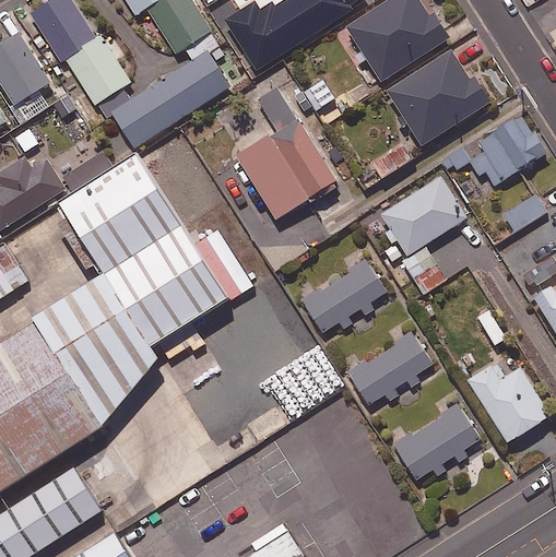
[(95,37),(70,0),(43,0),(27,11),(60,61),(64,59),(94,105),(129,82),(98,35),(95,37)]
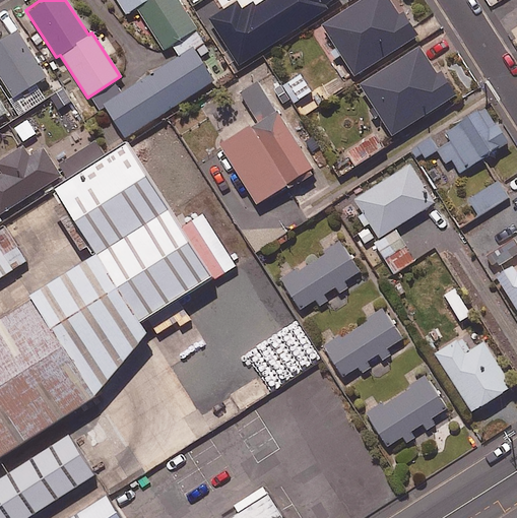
[(194,52),(204,46),(194,29),(195,29),(176,0),(116,0),(125,14),(135,7),(163,50),(164,50),(168,47),(176,58),(104,106),(125,138),(212,79),(194,52)]
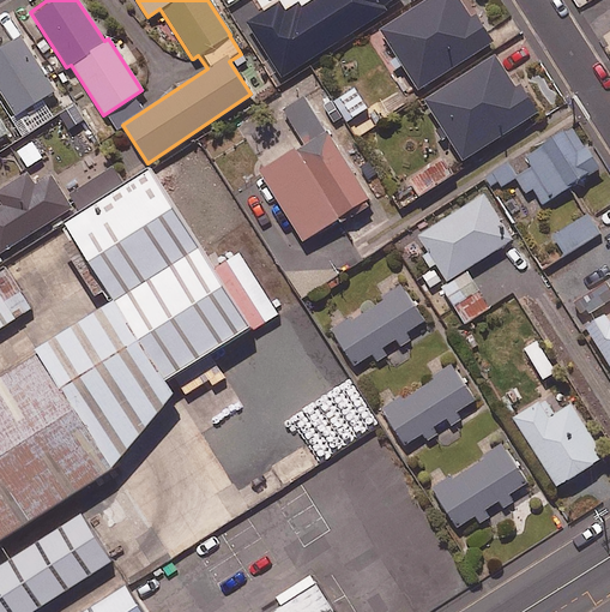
[(471,15),(460,0),(422,0),(379,29),(418,89),(494,40),(475,11),(471,15)]
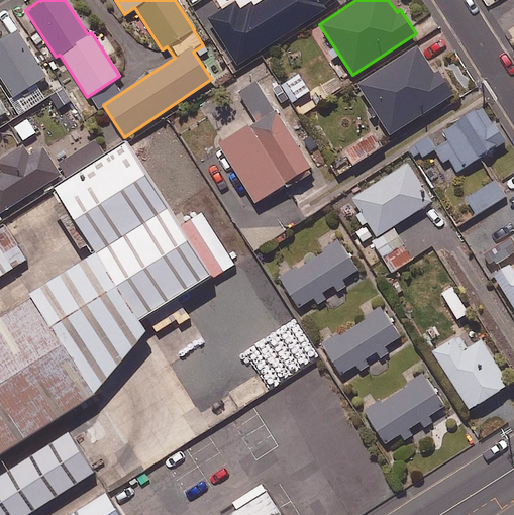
[(45,76),(16,29),(0,39),(0,79),(12,97),(45,76)]
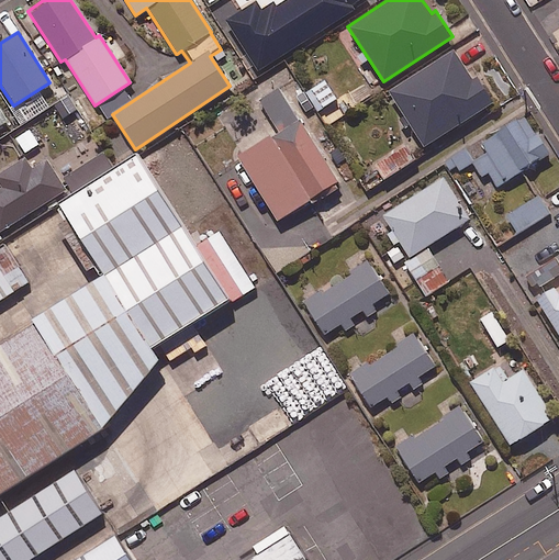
[(472,77),(454,48),(388,90),(424,146),(494,101),(477,75),(472,77)]
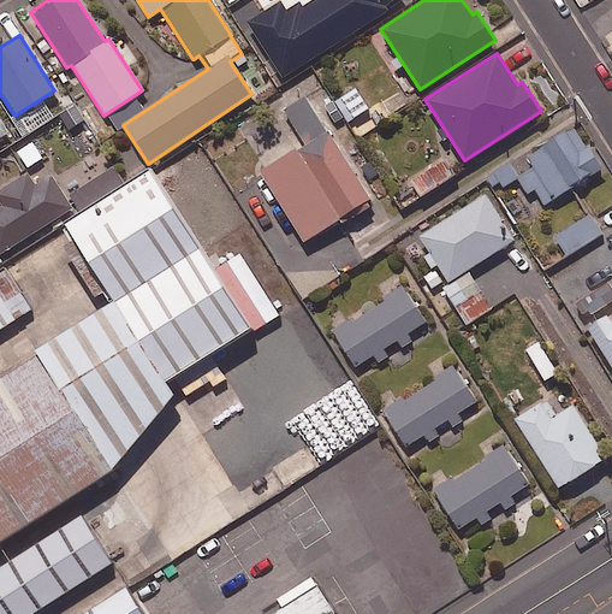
[(295,146),(340,216),(369,196),(304,96),(283,111),(302,141),(295,146)]
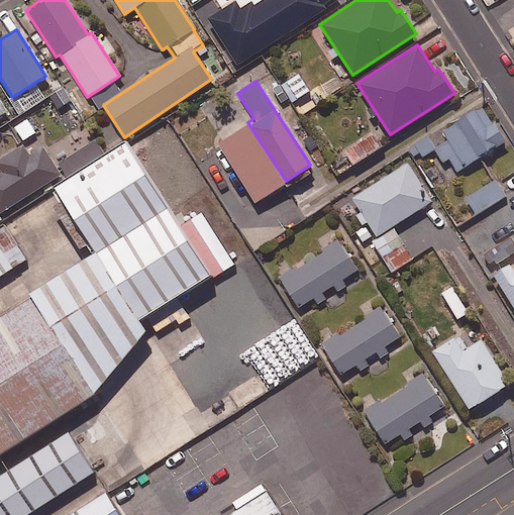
[(505,142),(482,103),(406,148),(414,162),(433,149),(440,163),(447,159),(454,172),(505,142)]
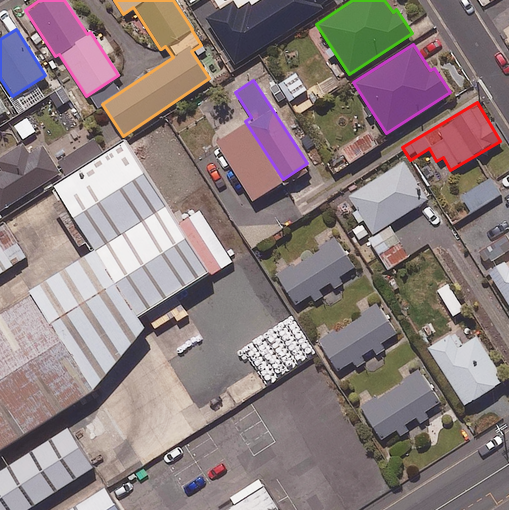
[(283,179),(245,121),(214,141),(252,199),(283,179)]
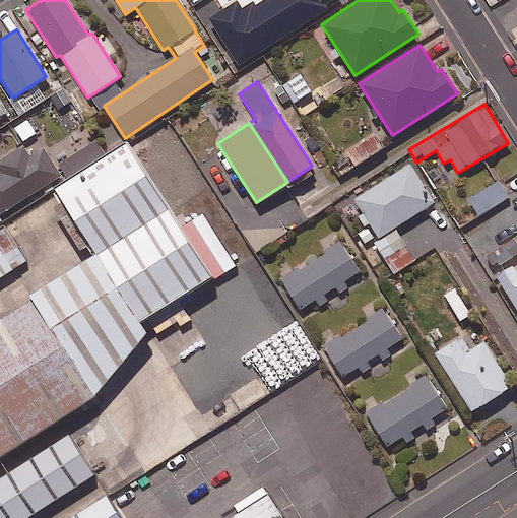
[(127,143),(55,187),(98,256),(137,322),(209,277),(127,143)]
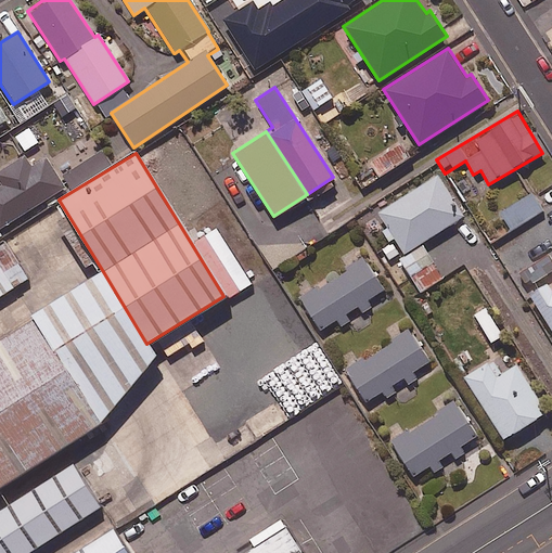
[(63,188),(45,157),(15,176),(8,164),(0,168),(0,182),(1,184),(0,184),(0,227),(63,188)]
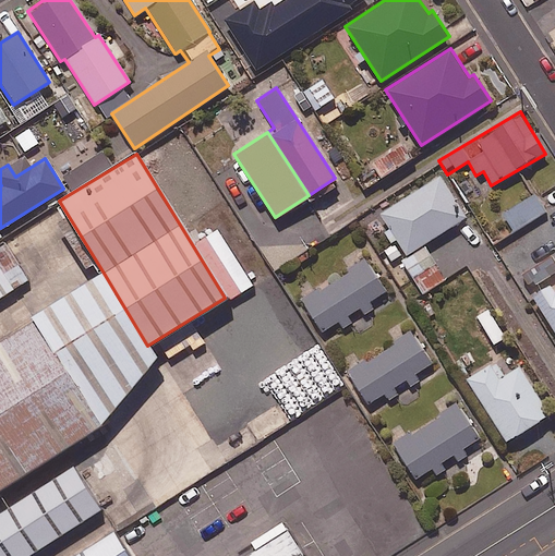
[(379,213),(388,228),(385,230),(393,243),(396,240),(406,255),(466,217),(439,174),(379,213)]
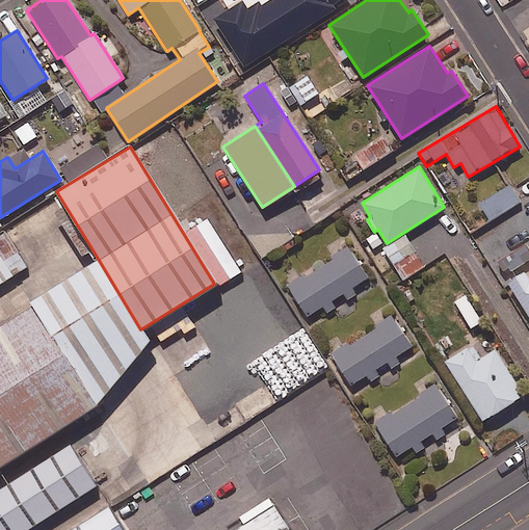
[(519,203),(508,185),(477,204),(488,221),(519,203)]
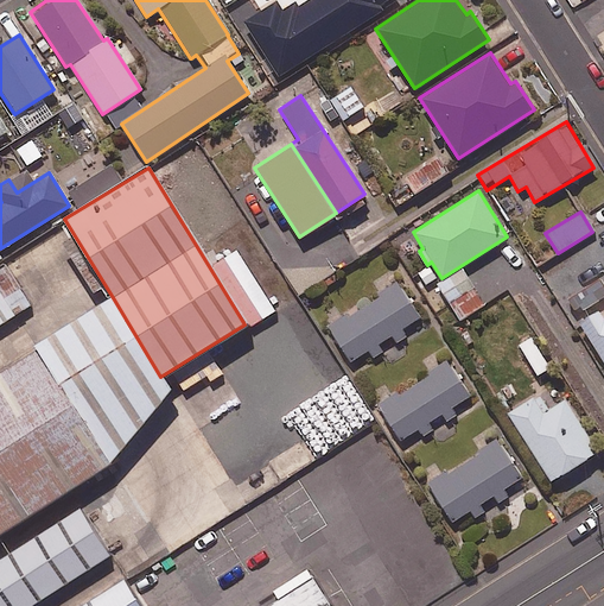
[(0,298),(12,319),(29,308),(0,262),(0,298)]
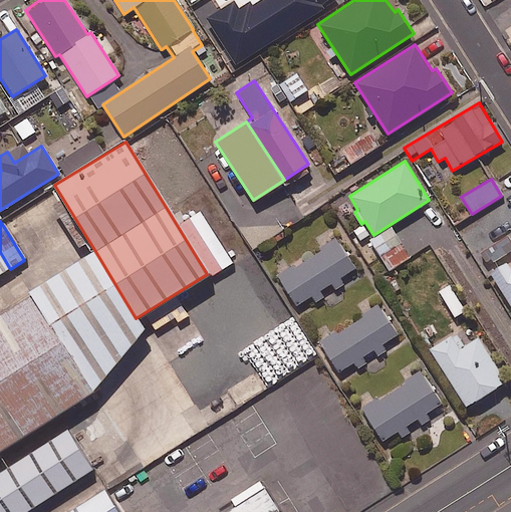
[(409,258),(390,228),(369,240),(389,270),(409,258)]
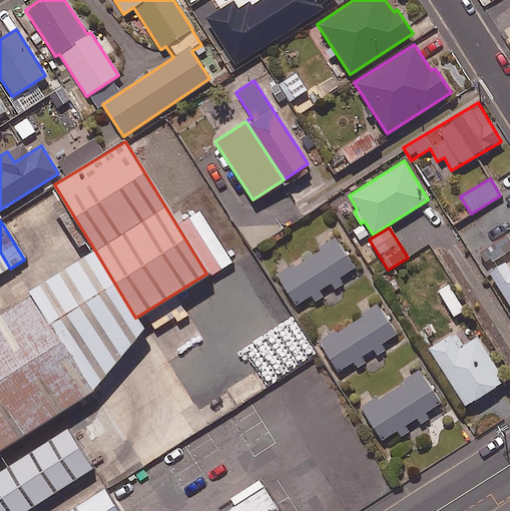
[(324,297),(320,291),(330,285),(334,290),(341,285),(338,280),(354,269),(334,239),(277,278),(296,307),(311,297),(315,303),(324,297)]
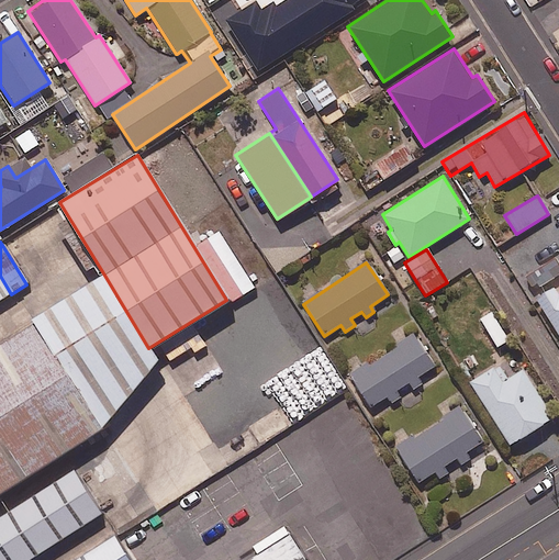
[(0,300),(11,294),(0,276),(0,300)]
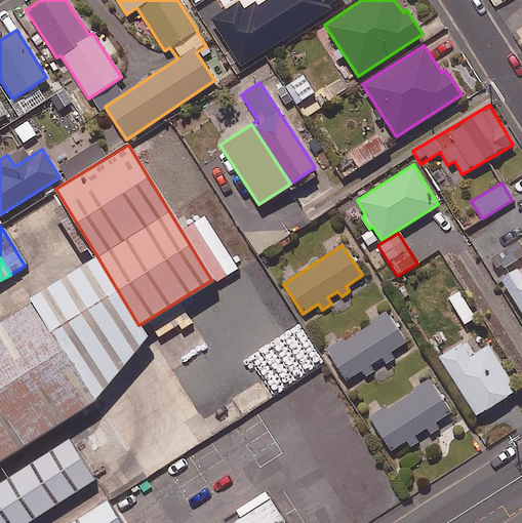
[(29,300),(35,310),(89,399),(145,334),(138,325),(98,258),(29,300)]
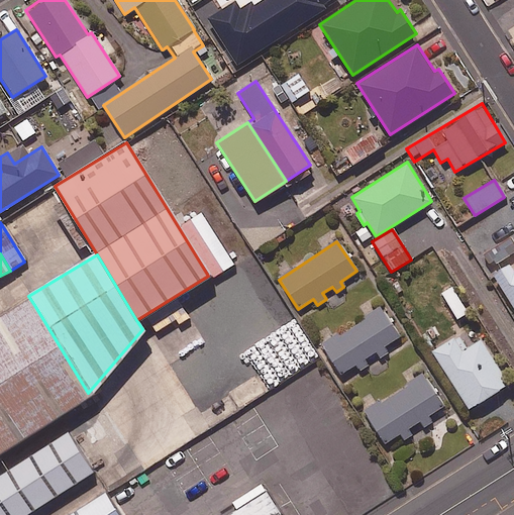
[(513,270),(513,271),(509,263),(491,273),(513,309),(513,270)]
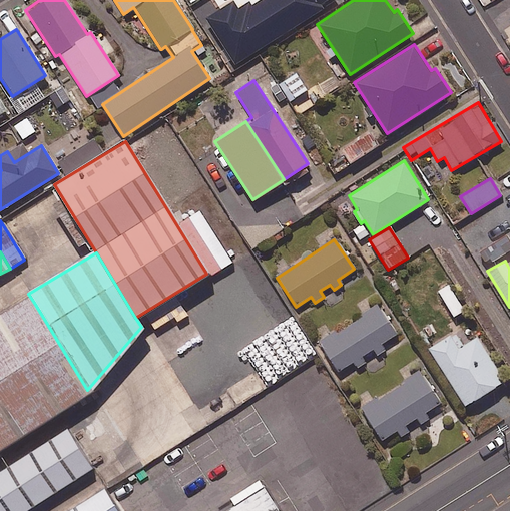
[(463,310),(447,285),(436,292),(452,318),(463,310)]
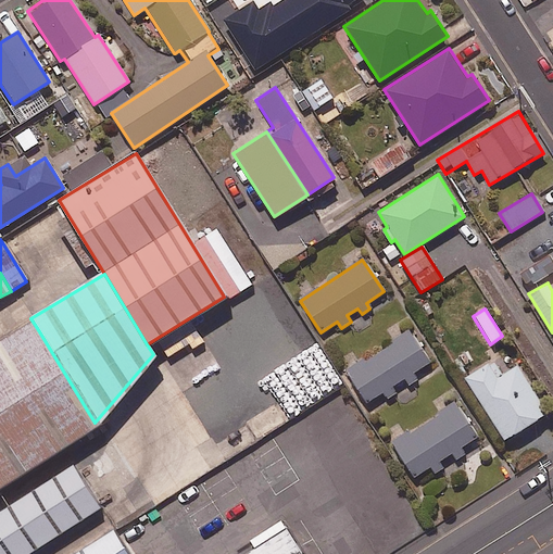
[(95,423),(37,328),(0,350),(0,494),(101,433),(95,423)]
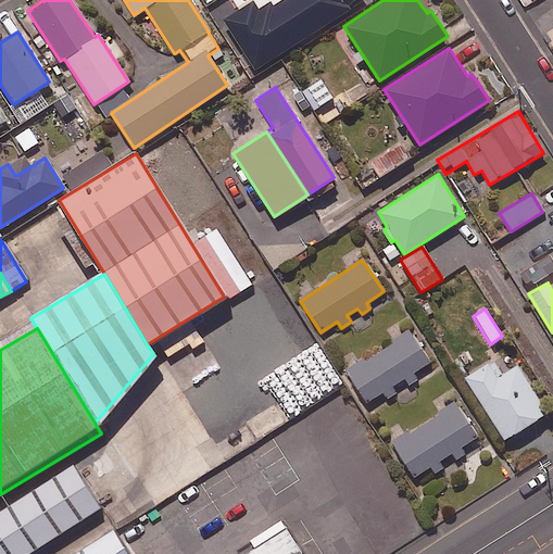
[(397,393),(392,388),(404,380),(407,386),(417,380),(414,374),(429,364),(409,331),(344,373),(366,405),(382,394),(387,400),(397,393)]
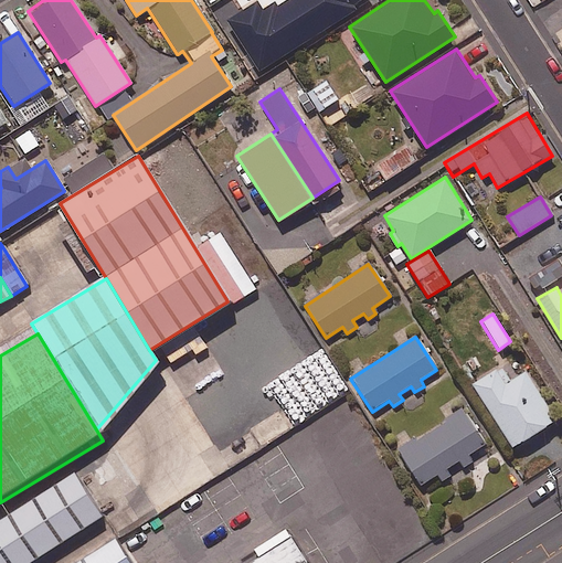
[(507,383),(497,368),(472,383),(512,446),(555,418),(526,371),(507,383)]
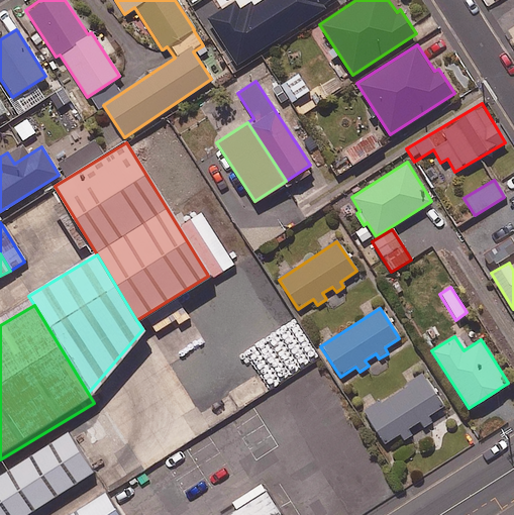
[(406,430),(418,423),(423,430),(434,423),(429,415),(442,407),(422,375),(363,413),(383,445),(399,435),(403,441),(410,436),(406,430)]
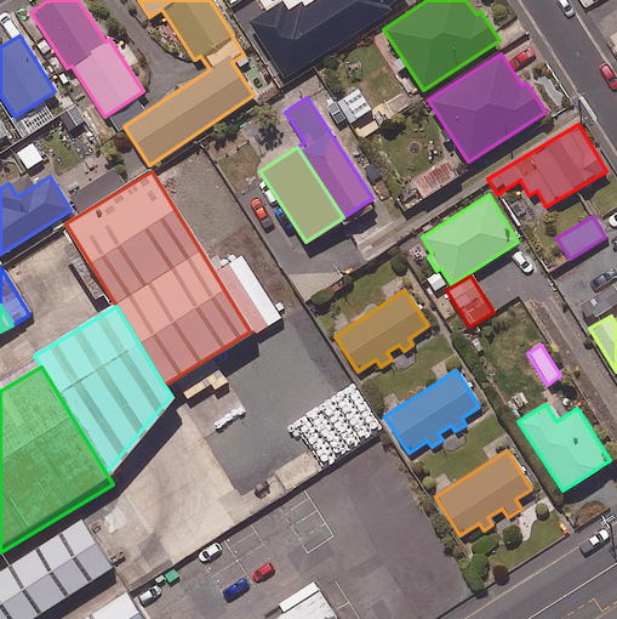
[(97,522),(0,580),(0,618),(38,618),(125,567),(97,522)]
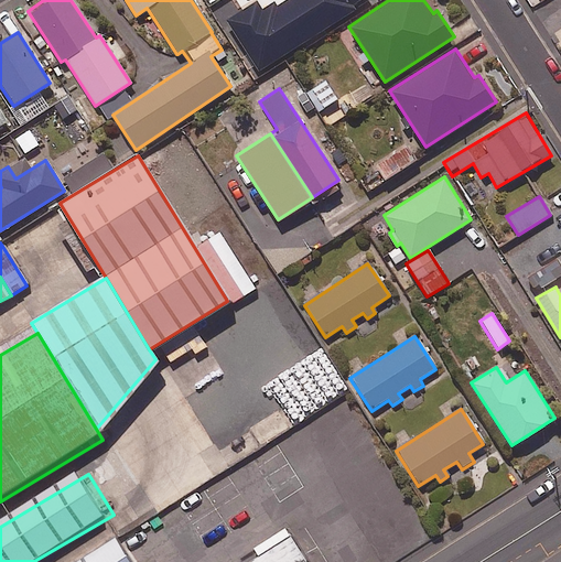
[(141,561),(128,540),(92,561),(141,561)]
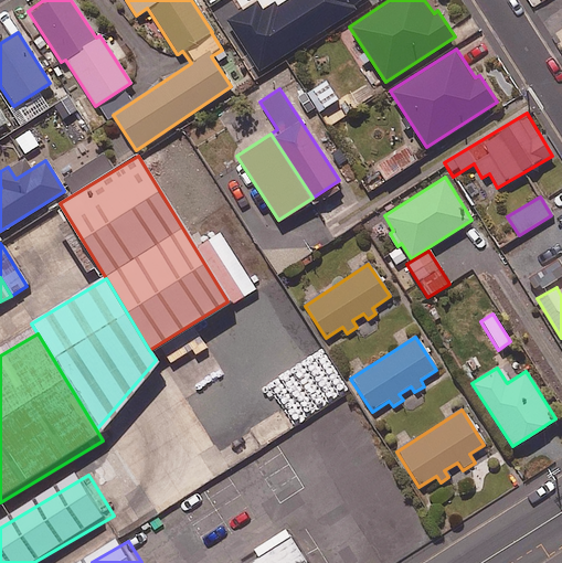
[(316,562),(306,546),(278,562),(316,562)]
